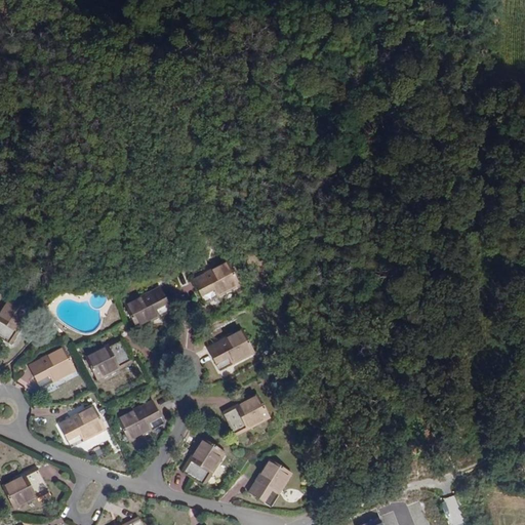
[(271,221),(277,219),(276,212),(269,213),(271,221)]
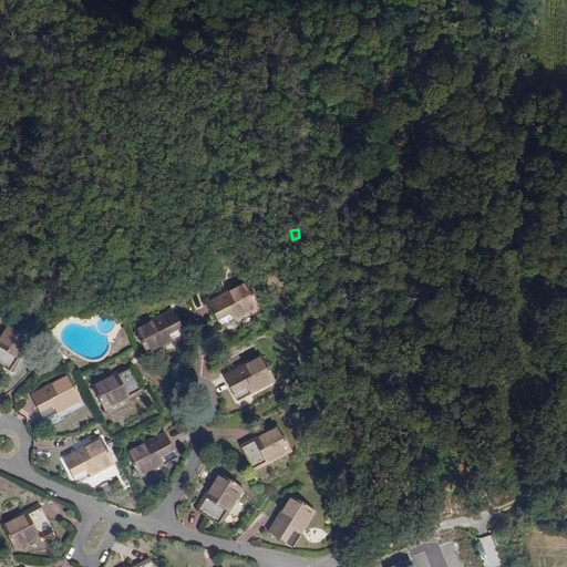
[(246,282),(237,288),(239,292),(232,296),(229,292),(222,296),(222,298),(208,305),(222,329),(259,309),(246,282)]
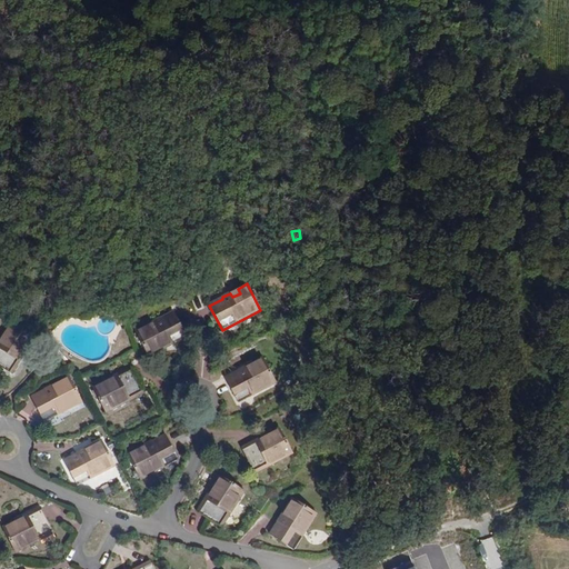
[(160,318),(151,322),(153,327),(146,330),(143,326),(135,330),(149,357),(187,337),(175,312),(161,319),(160,318)]
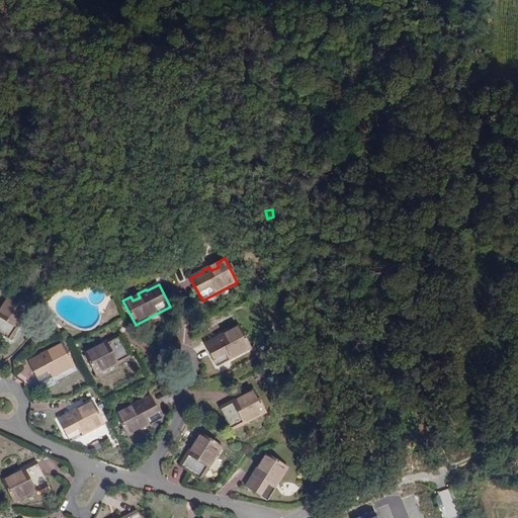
[(9,293),(5,300),(8,304),(4,310),(0,308),(0,334),(10,341),(31,308),(9,293)]
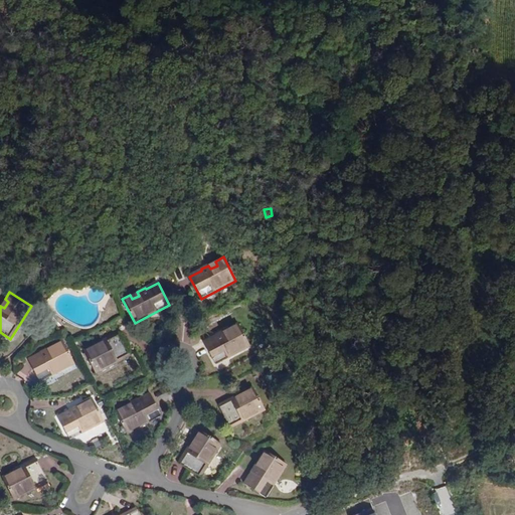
[(238,323),(230,327),(232,330),(225,334),(223,331),(215,335),(216,336),(203,342),(215,364),(249,346),(238,323)]
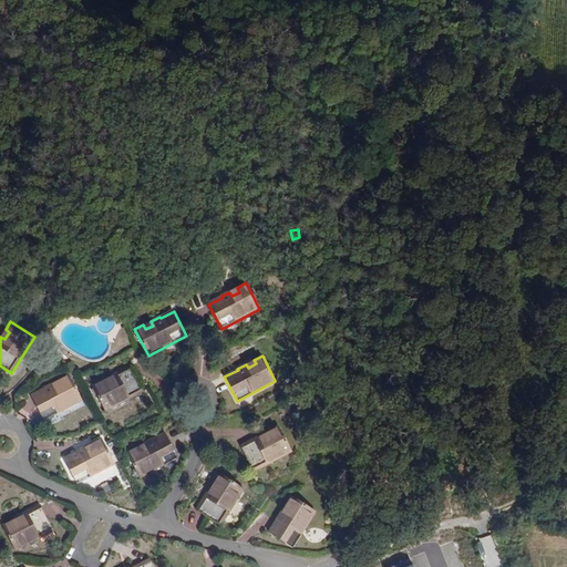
[(116,373),(109,378),(110,381),(103,384),(101,381),(92,385),(105,412),(143,391),(131,367),(117,374),(116,373)]
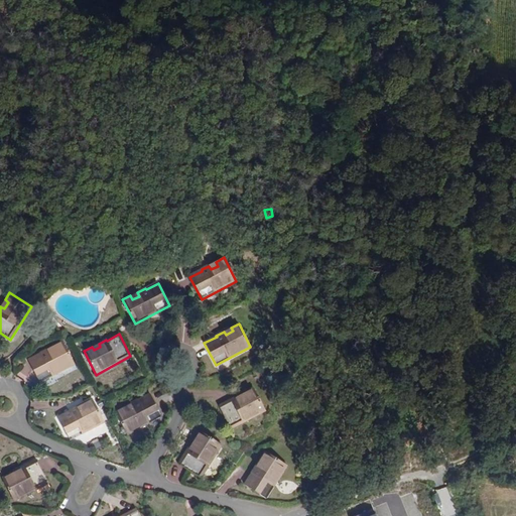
[(62,342),(54,346),(56,349),(49,353),(47,349),(39,353),(40,355),(28,361),(40,383),(75,364),(62,342)]
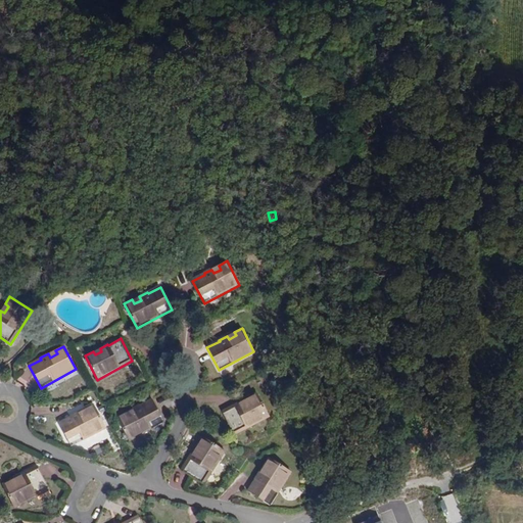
[(257,393),(249,397),(251,401),(244,405),(242,401),(234,405),(235,407),(223,413),(234,434),(269,417),(257,393)]
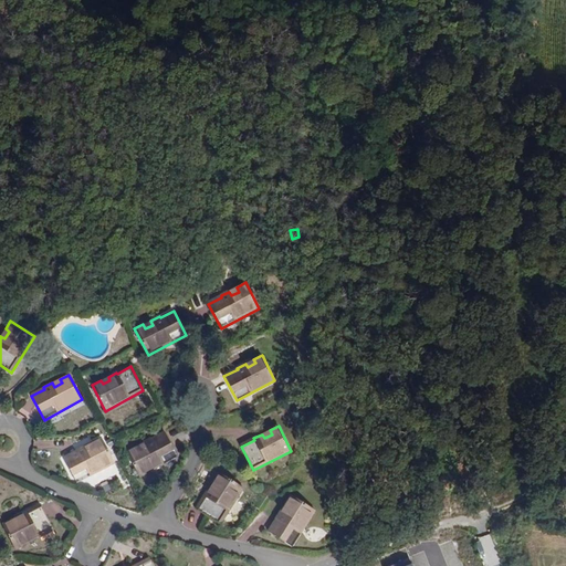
[(152,438),(143,443),(144,447),(137,450),(135,447),(126,451),(139,477),(178,458),(165,433),(153,439),(152,438)]
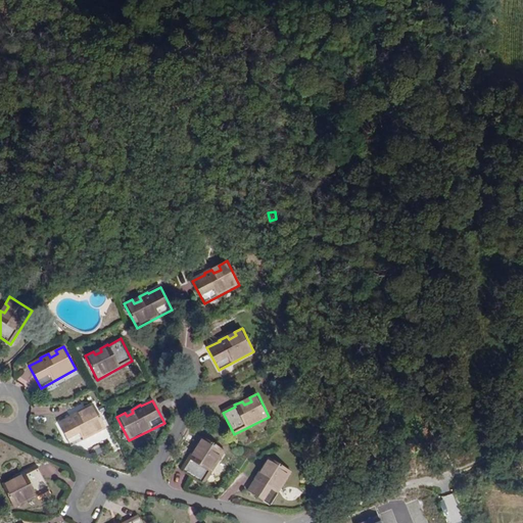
[(94,405),(86,409),(88,412),(81,416),(79,412),(70,416),(72,418),(58,424),(70,446),(106,428),(94,405)]
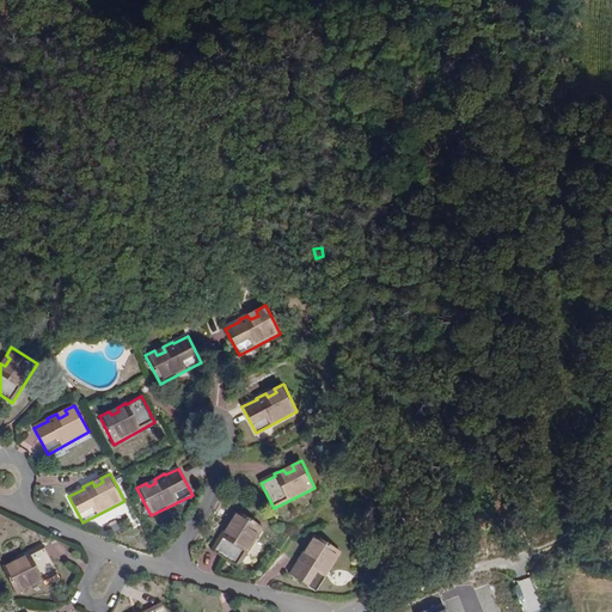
[(237,510),(231,519),(236,522),(230,531),(226,527),(220,536),(222,537),(213,550),(238,567),(263,528),(237,510)]
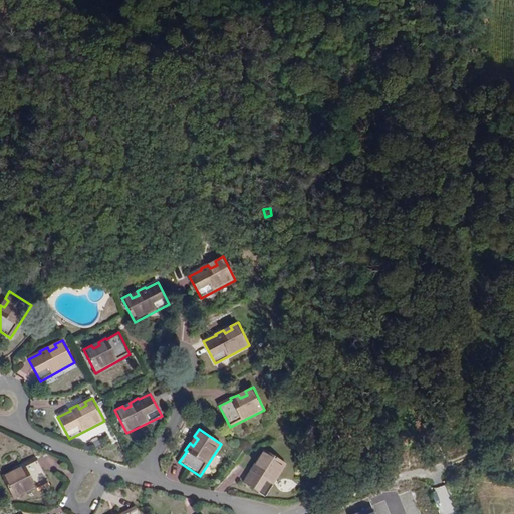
[(198,439),(194,436),(190,443),(193,446),(198,439)]
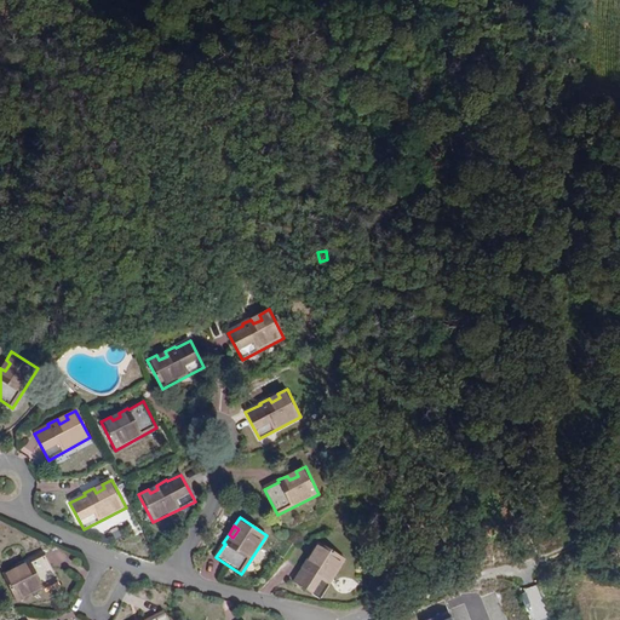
[(319,544),(313,552),(316,555),(311,563),(308,561),(302,569),(303,570),(294,585),(319,600),(344,560),(319,544)]
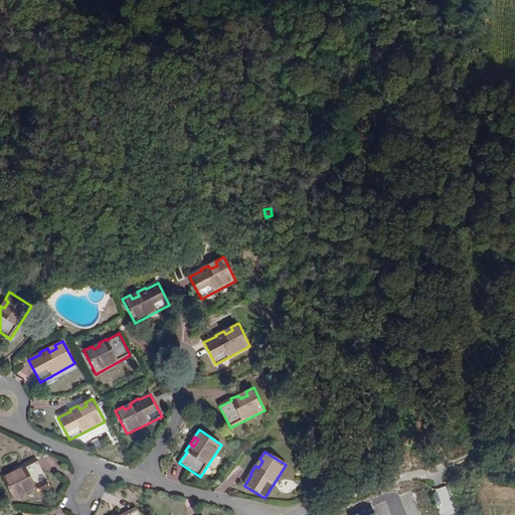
[(24,465),(16,470),(18,473),(12,476),(10,473),(2,477),(14,500),(48,483),(37,460),(25,466),(24,465)]
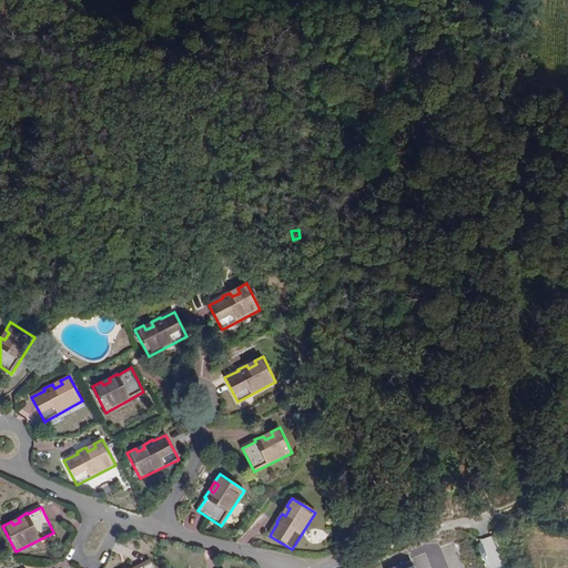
[(493,536),(478,541),(486,567),(495,567),(503,566),(493,536)]
